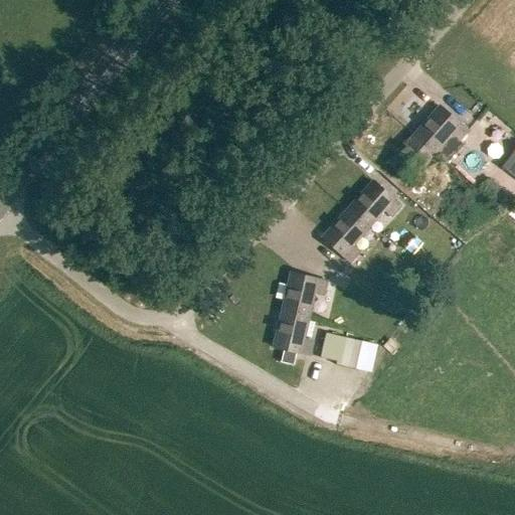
[(413,134),(435,153),(452,135),(458,141),(466,131),(439,107),(413,134)]
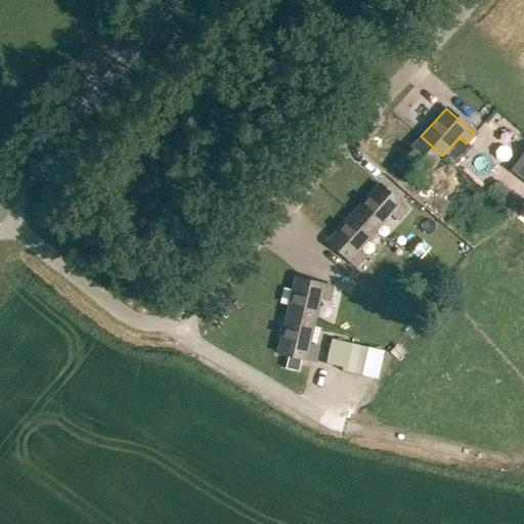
[(426,174),(442,156),(421,136),(395,165),(423,189),(431,180),(426,174)]
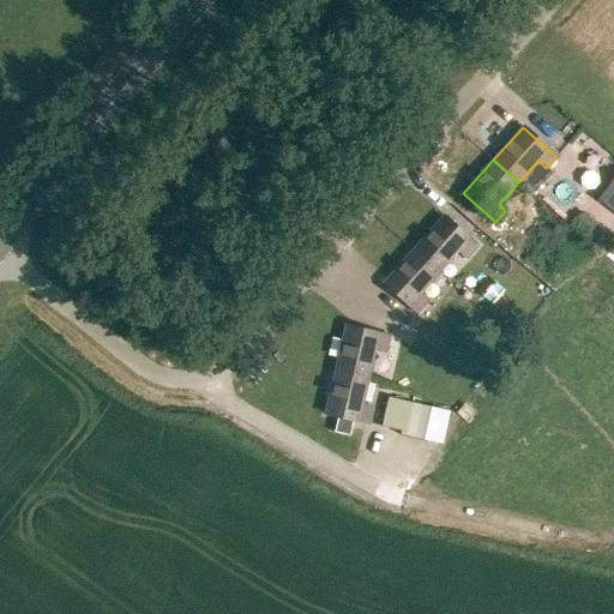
[(414,250),(439,272),(458,251),(465,258),(476,246),(444,216),(414,250)]
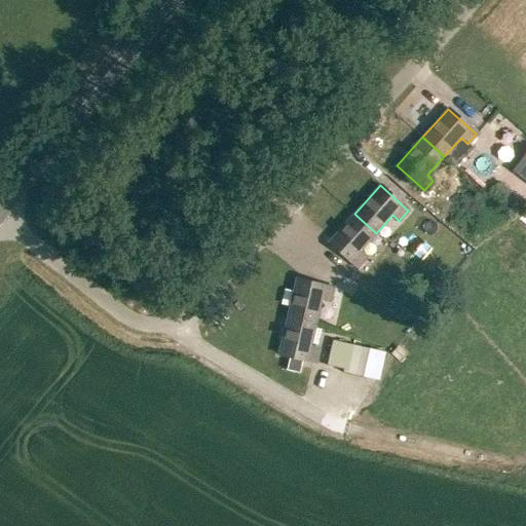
[(500,185),(493,193),(501,200),(509,192),(500,185)]
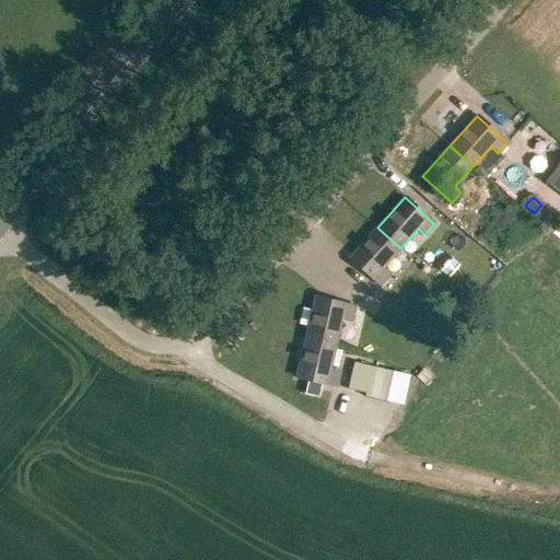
[(383,268),(400,248),(377,228),(350,258),(380,284),(389,275),(383,268)]
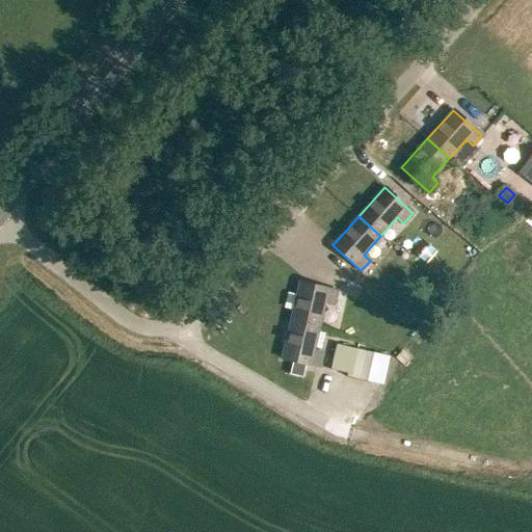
[(290,321),(319,327),(324,303),(334,304),(337,291),(299,283),(290,321)]
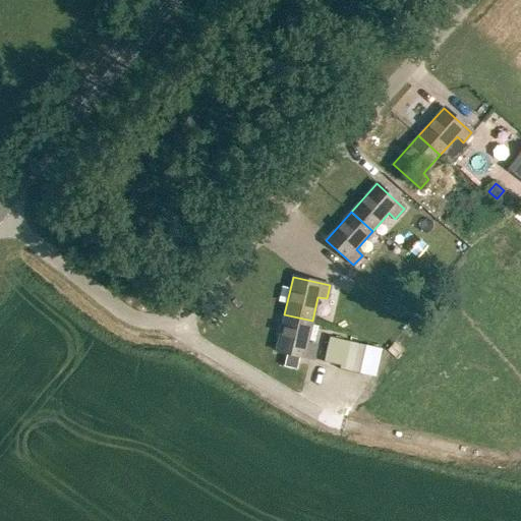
[(307,345),(312,321),(284,314),(276,351),(311,359),(314,347),(307,345)]
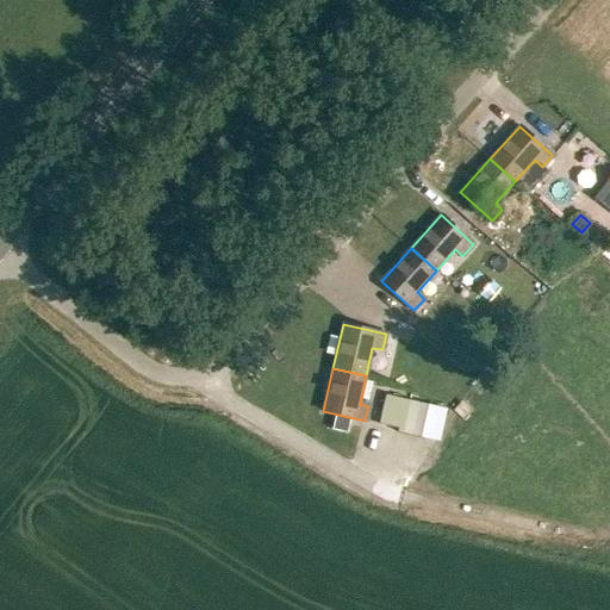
[(421,437),(428,403),(385,393),(379,422),(398,427),(397,431),(421,437)]
